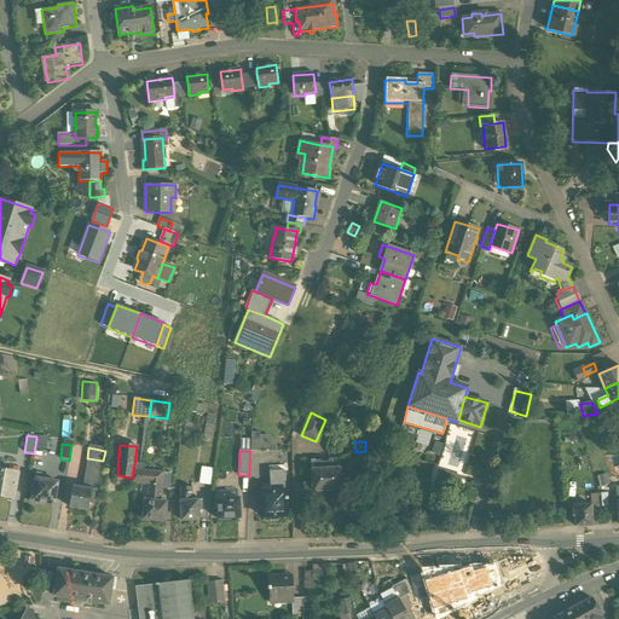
[(103,461),(87,458),(85,479),(99,481),(103,461)]
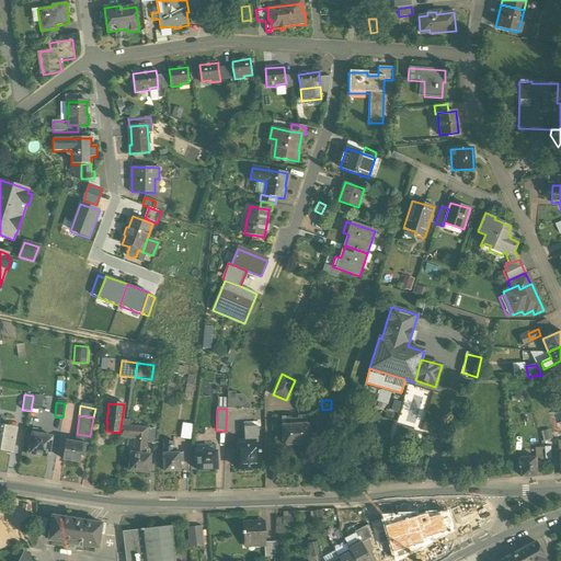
[(122,421),(119,433),(119,438),(127,438),(129,426),(129,422),(122,421)]
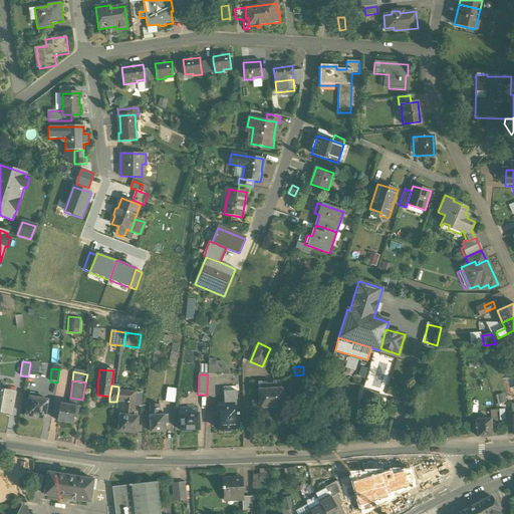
[(282,388),(259,389),(260,407),(267,407),(267,412),(276,412),(275,406),(282,406),(282,388)]
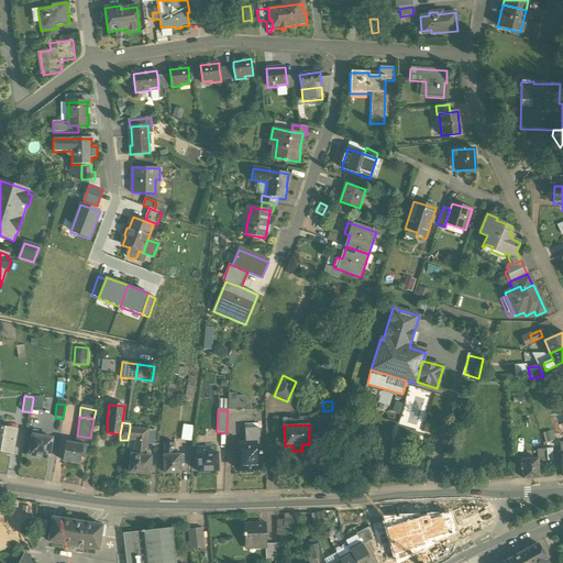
[(194,428),(184,426),(181,440),(191,442),(194,428)]
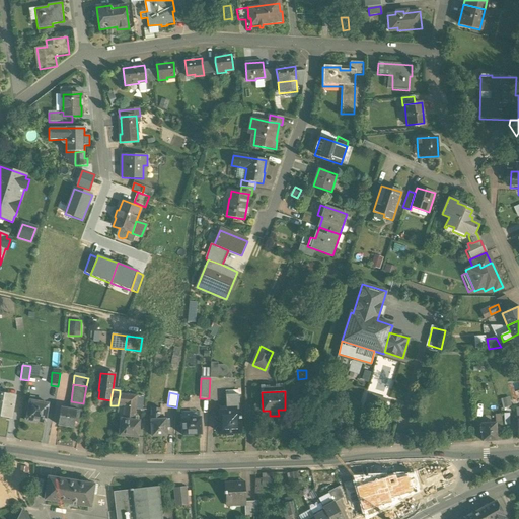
[(0,394),(0,417),(1,417),(1,416),(9,417),(13,397),(7,396),(8,394),(2,393),(1,393),(0,394)]
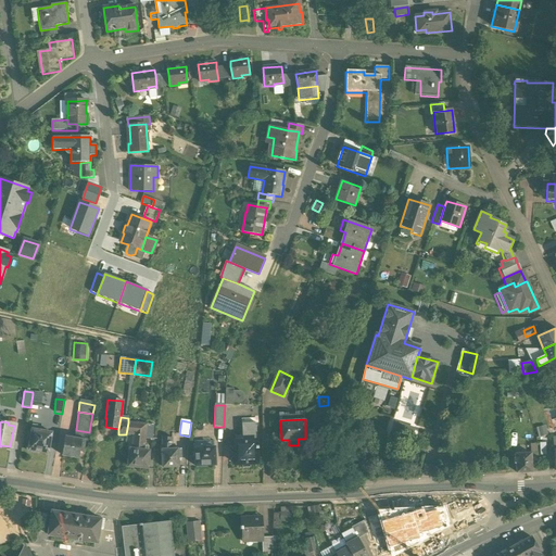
[(147,425),(128,422),(126,434),(134,436),(131,450),(143,451),(146,439),(147,425)]
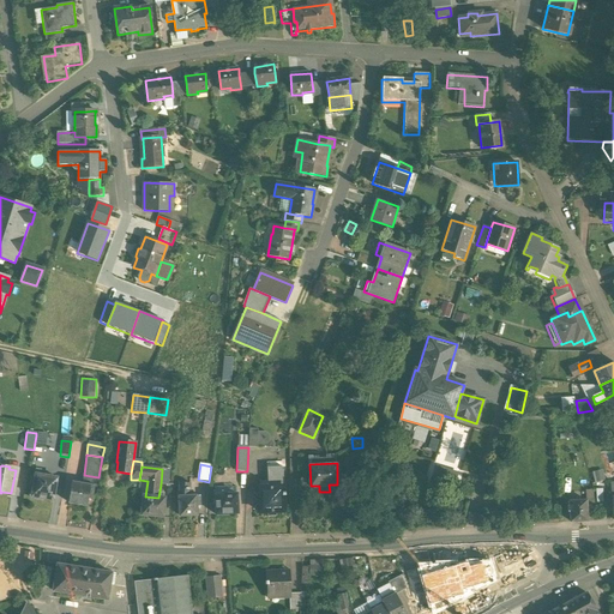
[(282,468),(266,469),(268,488),(282,487),(282,468)]
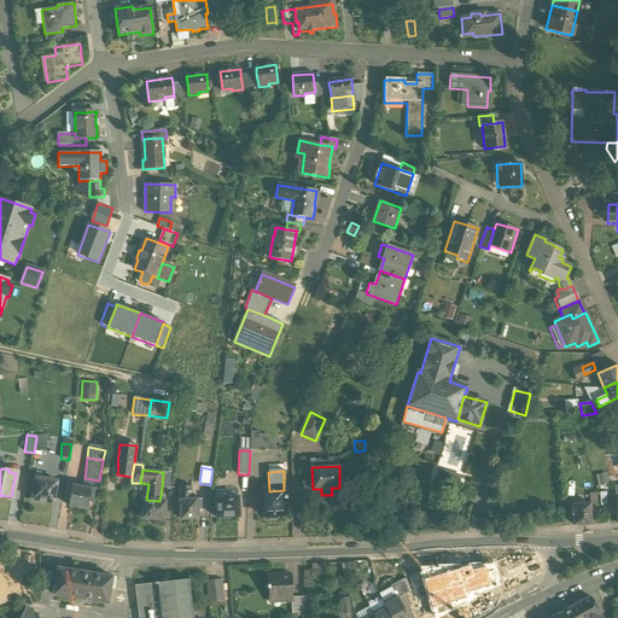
[(57,481),(41,478),(42,473),(36,472),(33,494),(31,495),(30,496),(30,497),(30,499),(30,501),(31,501),(44,503),(44,501),(53,502),(57,481)]
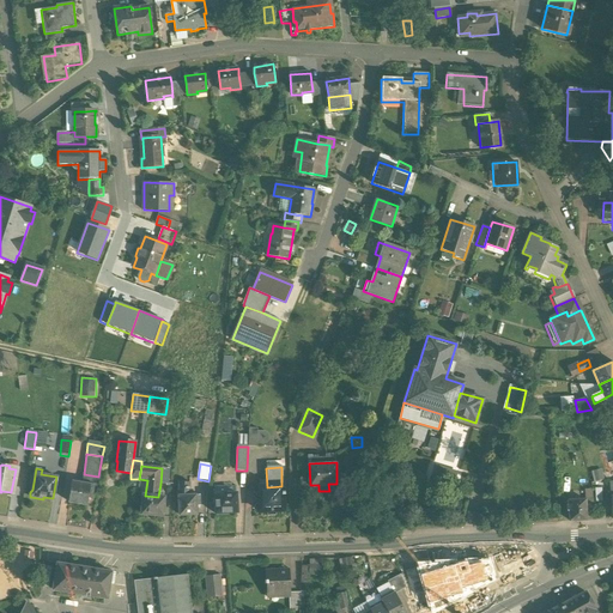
[(602,469),(594,472),(595,481),(605,479),(602,469)]
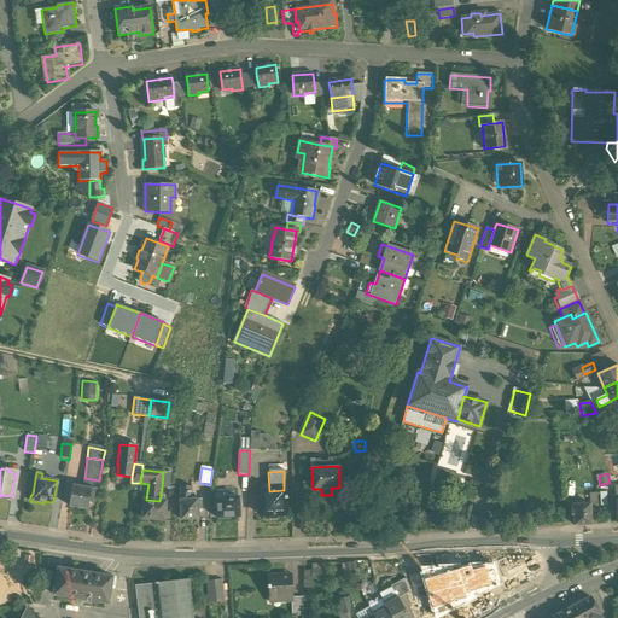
[(99,481),(85,478),(82,488),(94,489),(94,490),(98,491),(99,481)]
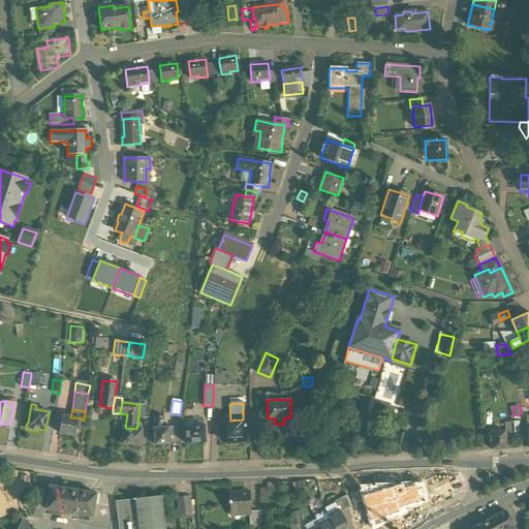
[(70,417),(62,415),(59,433),(74,436),(76,429),(79,429),(81,419),(81,418),(70,417)]
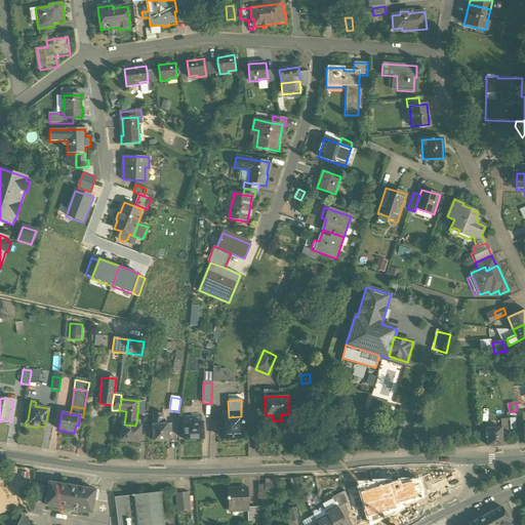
[(161,413),(153,413),(153,425),(162,423),(161,413)]
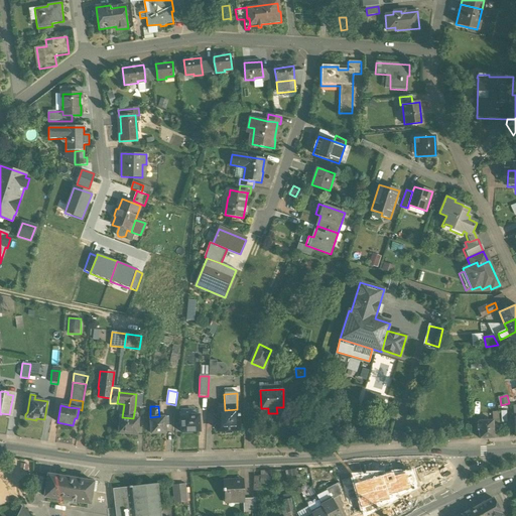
[(225,410),(217,410),(218,430),(238,429),(237,409),(225,410)]
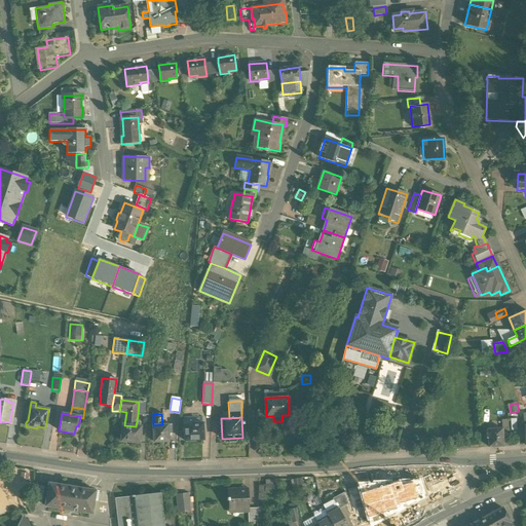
[(190,420),(188,423),(184,423),(184,441),(203,440),(202,423),(192,423),(190,420)]
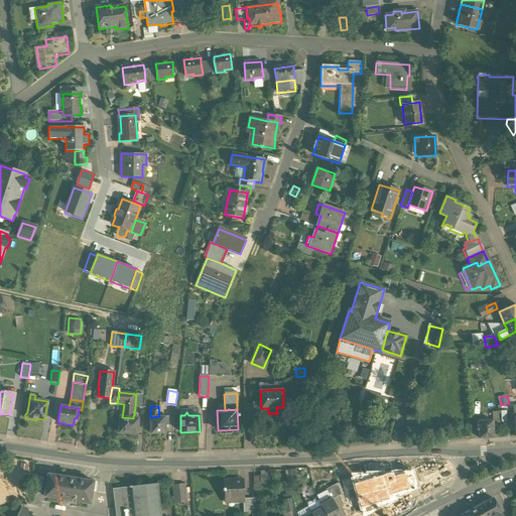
[(159,416),(150,417),(151,433),(165,433),(165,426),(167,426),(167,416),(159,416)]
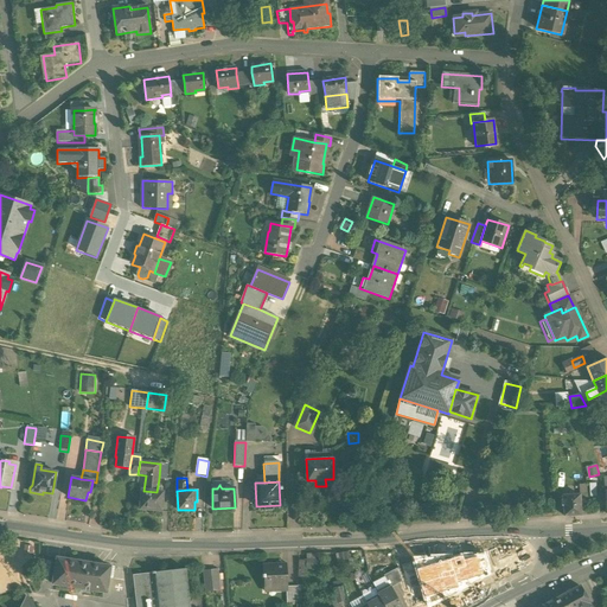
[(144,491),(141,491),(140,510),(160,511),(163,493),(157,492),(144,491)]
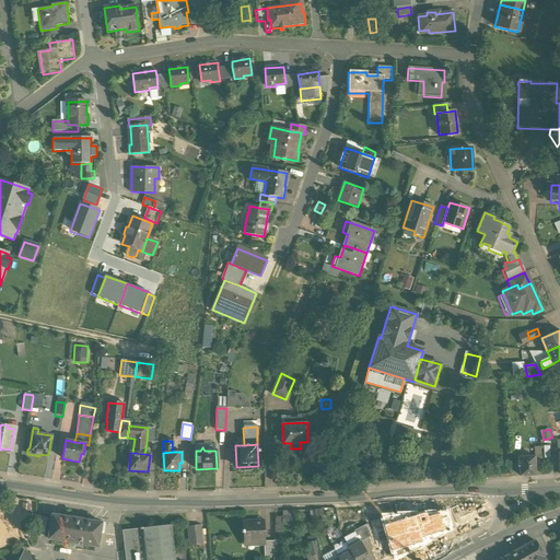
[(535,457),(520,458),(520,462),(518,463),(518,467),(520,468),(520,477),(535,476),(535,457)]
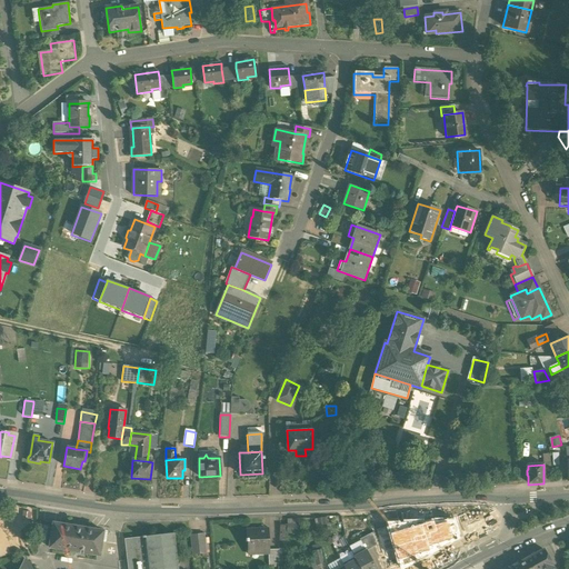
[(280,525),(281,538),(287,538),(287,533),(299,533),(299,520),(288,520),(288,525),(280,525)]
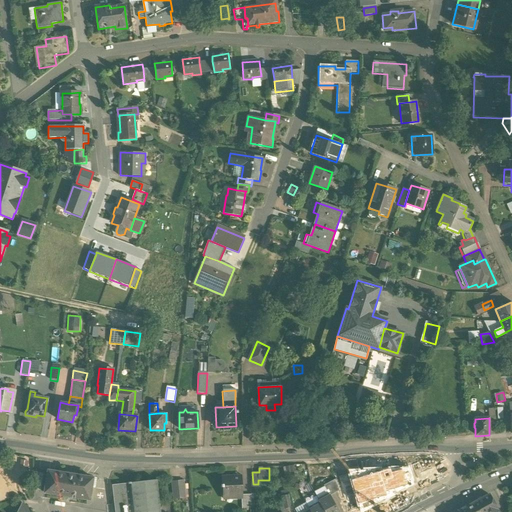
[(344,473),(354,509),(385,499),(385,497),(414,488),(408,469),(347,472),(344,473)]
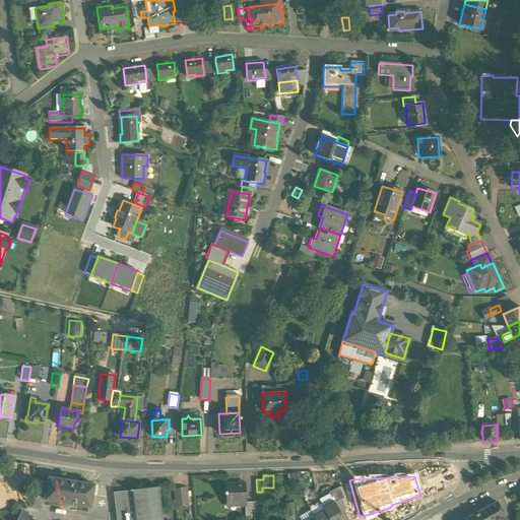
[(94,485),(48,478),(45,501),(90,508),(94,485)]
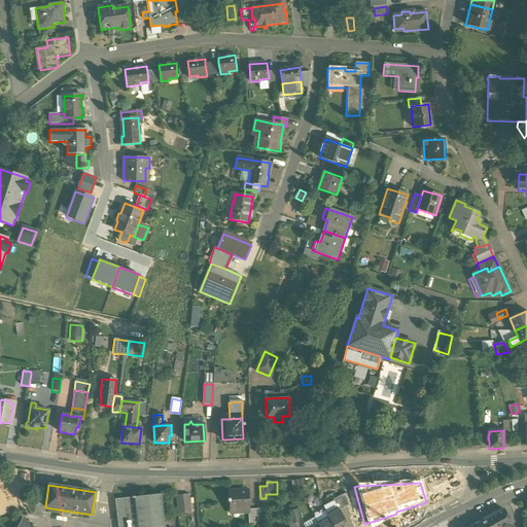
[(247,491),(227,492),(229,499),(227,499),(227,502),(229,502),(230,514),(248,514),(248,511),(248,510),(247,491)]
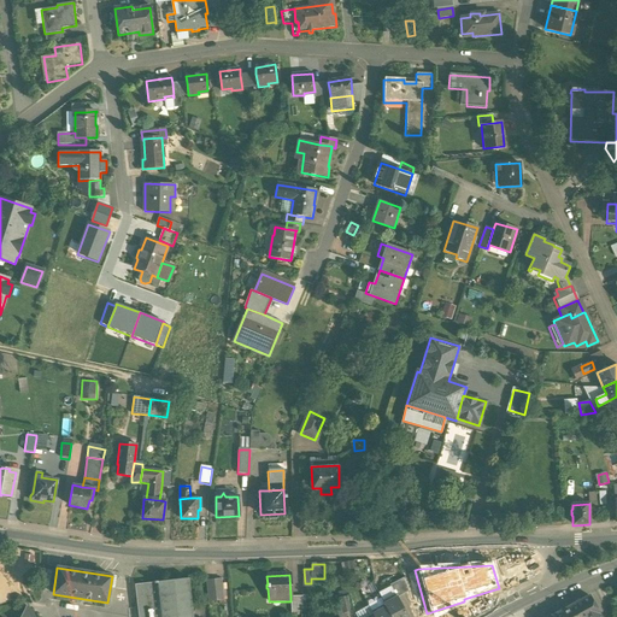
[(404,577),(389,586),(397,598),(398,598),(409,592),(404,577)]
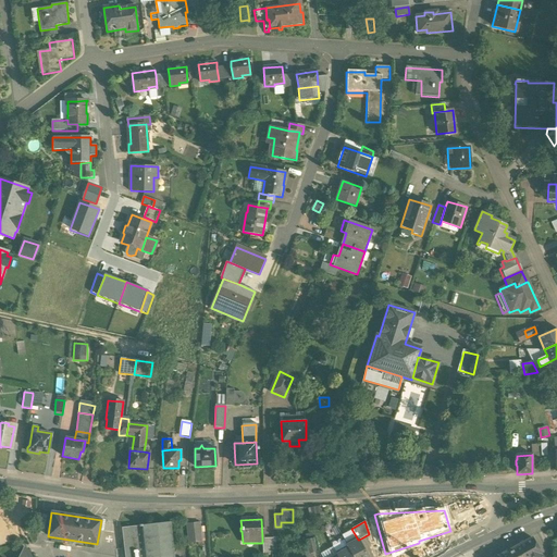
[(171,522),(143,525),(143,527),(146,556),(173,556),(170,523),(171,523),(171,522)]
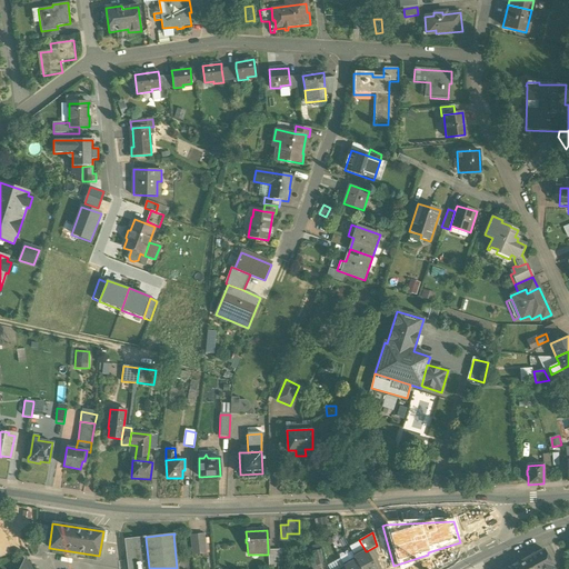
[(205,533),(190,536),(192,556),(207,553),(205,533)]
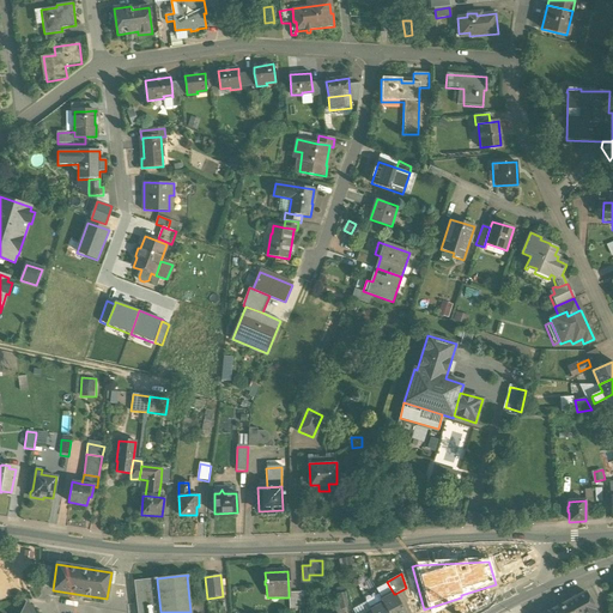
[(153,580),(134,581),(137,612),(161,612),(157,580),(153,581),(153,580)]
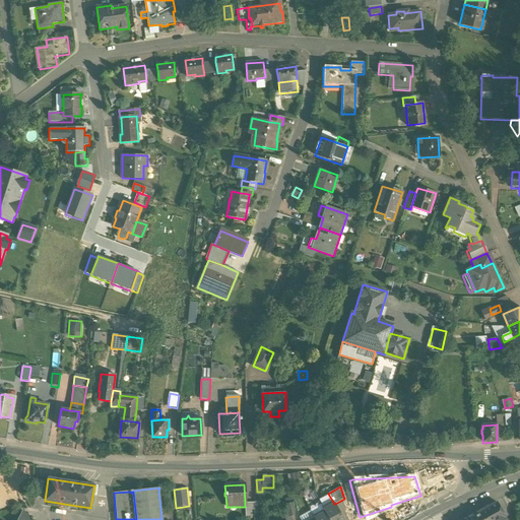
[(255,502),(245,503),(245,504),(245,507),(245,517),(254,516),(255,502)]
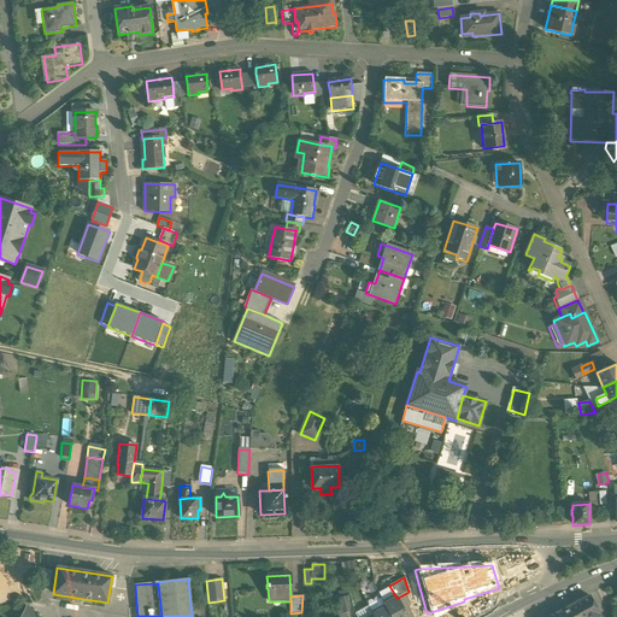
[(573,603),(566,606),(568,607),(558,612),(560,616),(600,616),(589,595),(574,604),(573,603)]
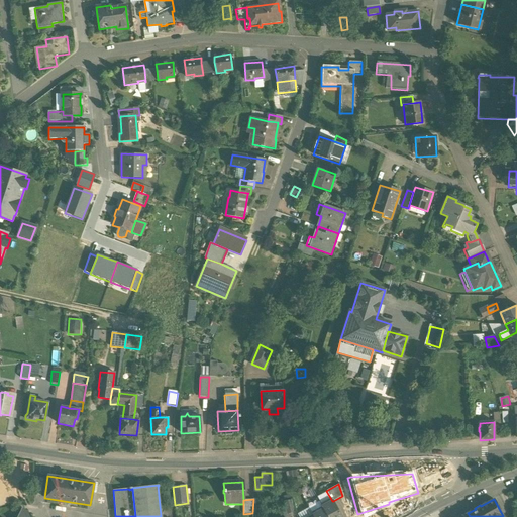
[(291,500),(284,502),(286,512),(287,514),(288,514),(294,513),(291,500)]
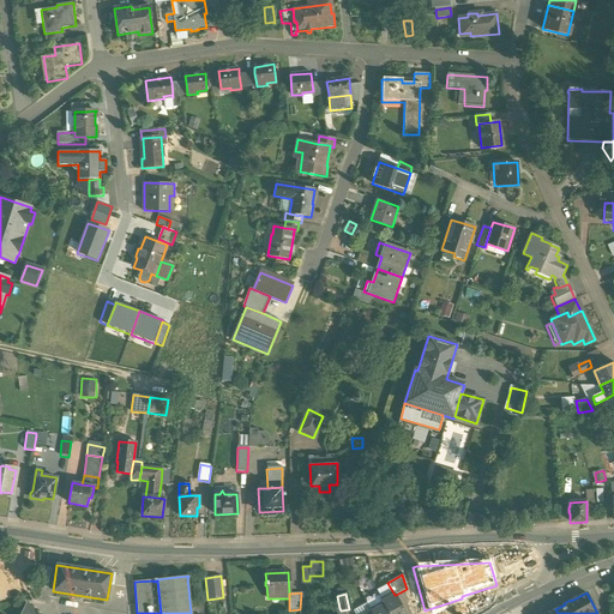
[(405,613),(396,595),(395,595),(383,602),(384,605),(389,613),(405,613)]
